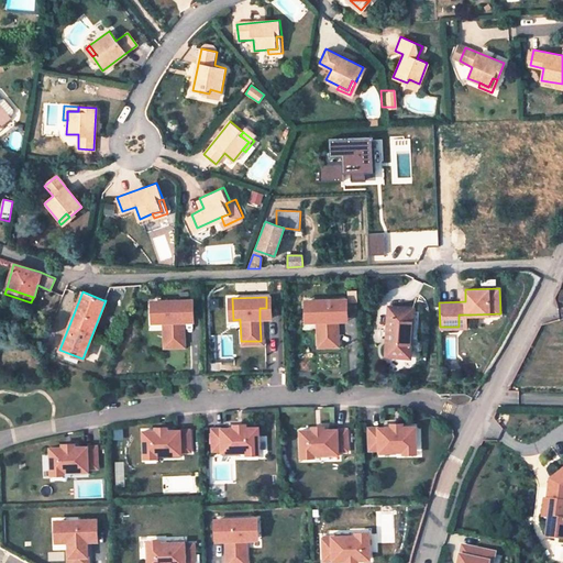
[(271,297),(266,297),(266,308),(260,308),(260,319),(272,318),(271,297)]
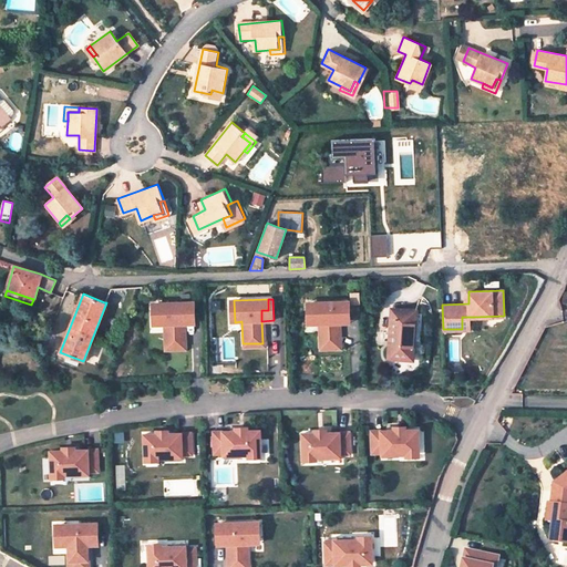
[(346,300),(312,302),(313,323),(319,323),(320,346),(341,344),(340,322),(340,312),(347,311),(346,300)]
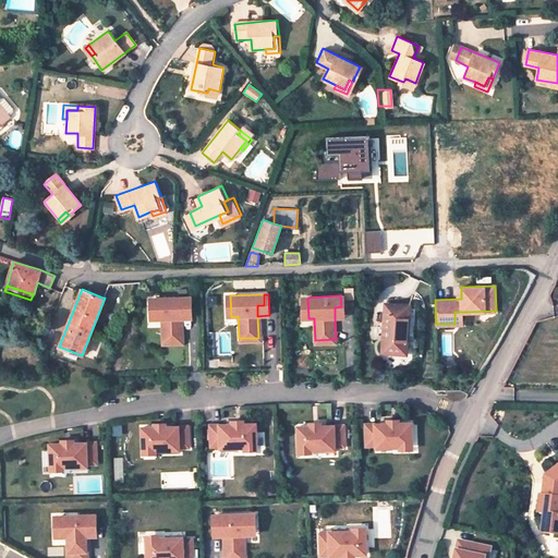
[(346,295),(340,295),(341,306),(335,307),(335,317),(346,317),(346,299),(346,295)]
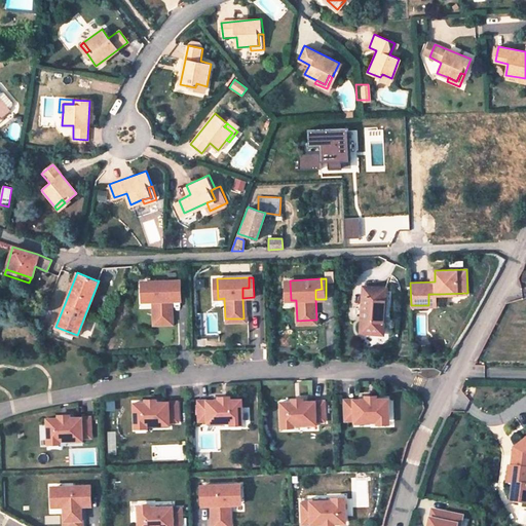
[(176,279),(145,280),(145,301),(151,300),(152,321),(171,321),(171,300),(170,290),(176,290),(176,279)]
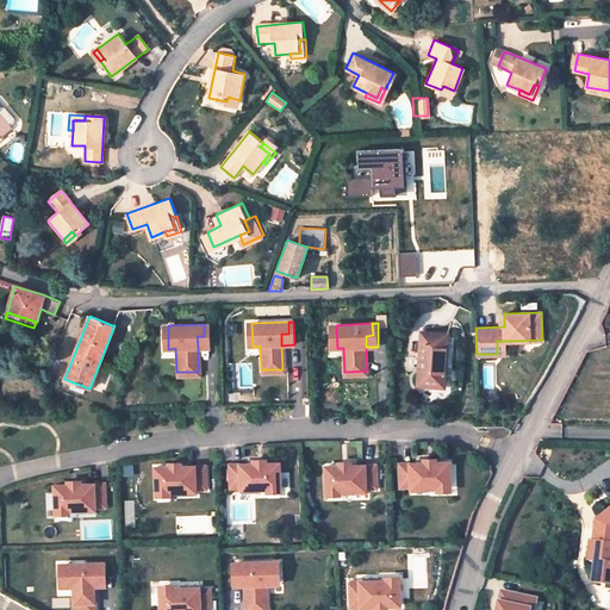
[(207,324),(204,324),(204,336),(197,336),(198,348),(209,347),(207,324)]
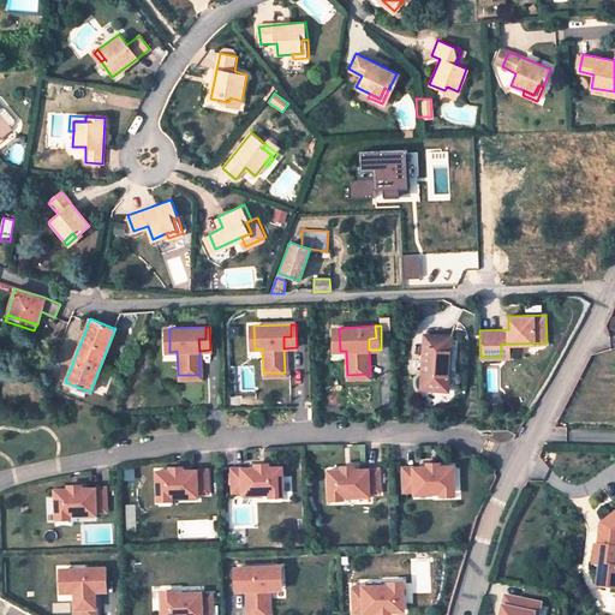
[(451,336),(423,335),(419,389),(447,390),(451,336)]
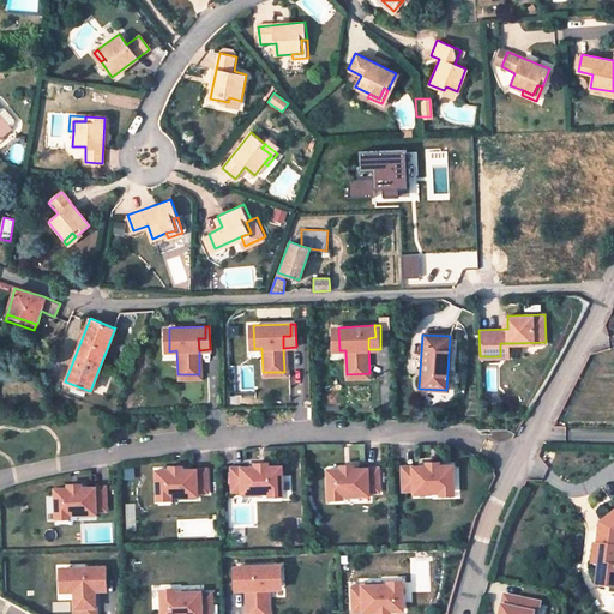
[(513,343),(500,343),(500,356),(515,356),(513,343)]
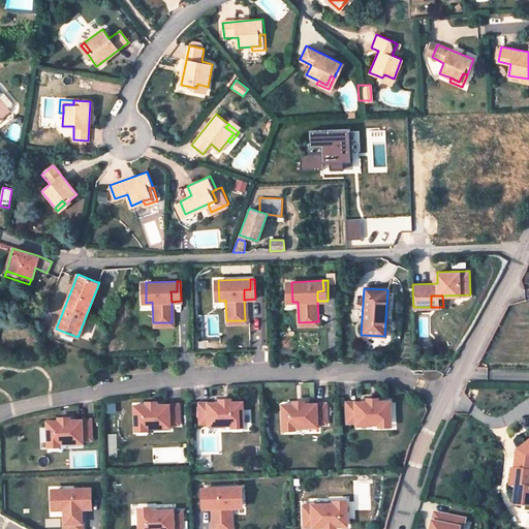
[(368,402),(347,403),(347,424),(356,423),(356,428),(373,427),(373,423),(379,423),(392,422),(391,401),(379,402),(368,402)]
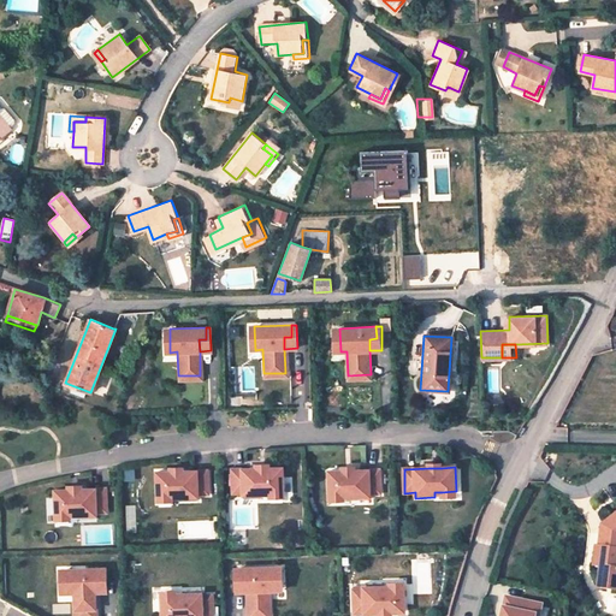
[(255,469),(232,469),(232,493),(243,493),(243,499),(262,498),(262,493),(270,492),(284,492),(283,468),(268,468),(255,469)]
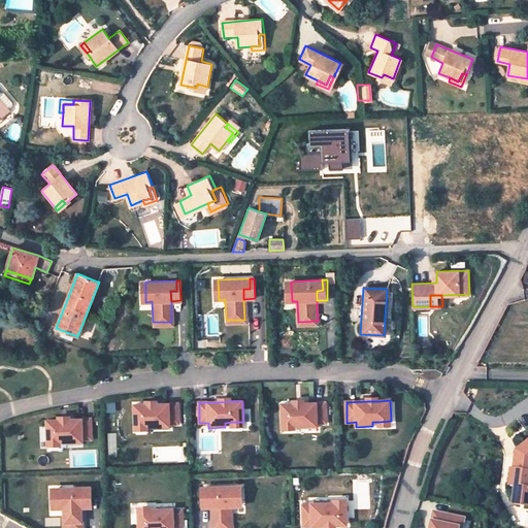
[(294,404),(282,404),(283,425),(295,425),(301,424),(301,429),(317,428),(317,424),(326,424),(326,403),(305,403),(294,404)]
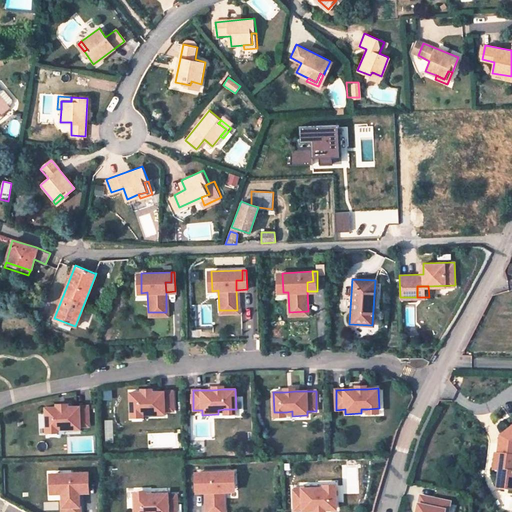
[(131,394),(132,415),(144,414),(150,414),(150,418),(166,418),(166,413),(174,413),(174,393),(154,394),(143,394),(131,394)]
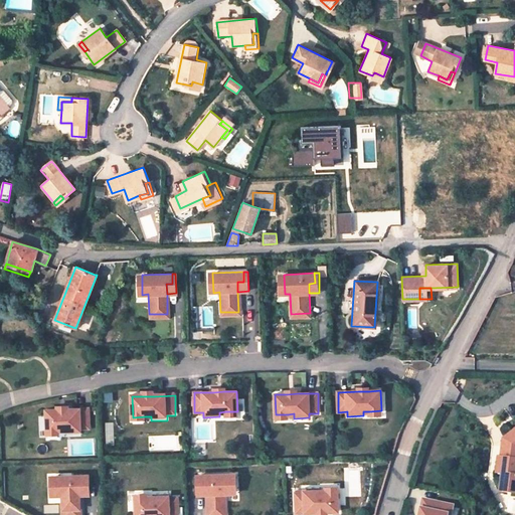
[(57,408),(45,408),(46,428),(58,428),(64,427),(64,433),(80,432),(80,427),(89,427),(89,407),(68,407),(57,408)]
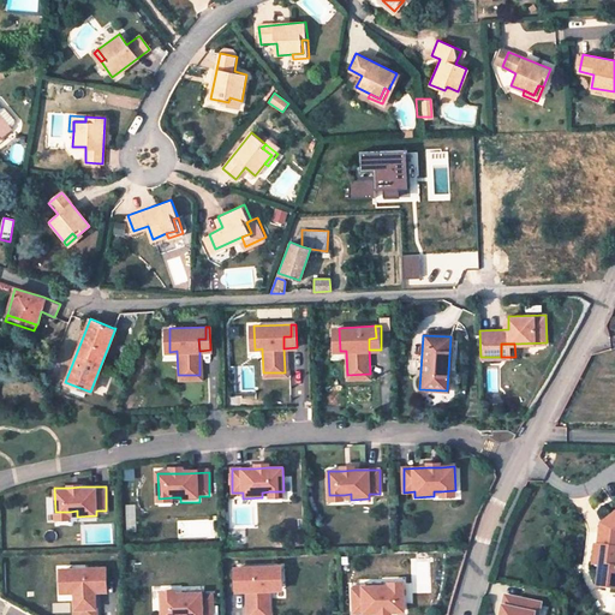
[(614,511),(614,507),(602,518),(599,531),(607,532),(610,514),(614,511)]
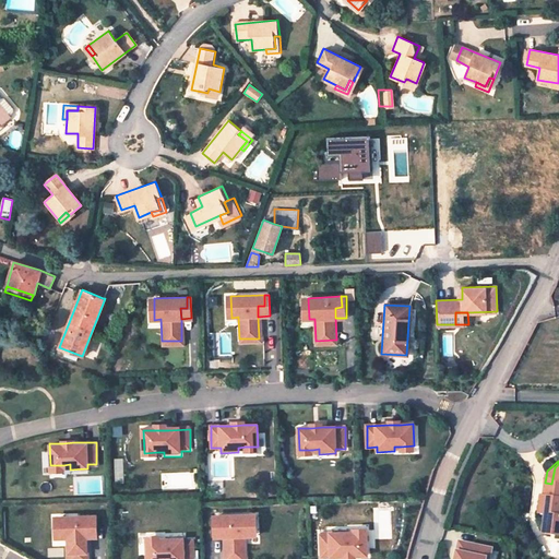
[(558,464),(555,467),(551,484),(545,483),(544,492),(540,491),(537,510),(543,511),(539,531),(558,534),(558,464)]
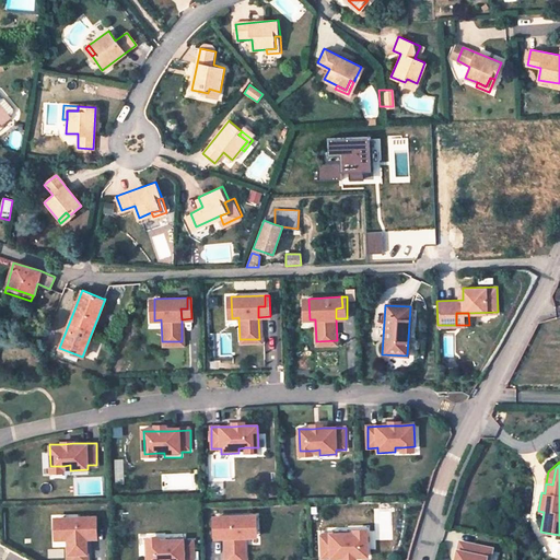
[(95,515),(92,516),(92,527),(85,527),(85,540),(96,540),(95,515)]
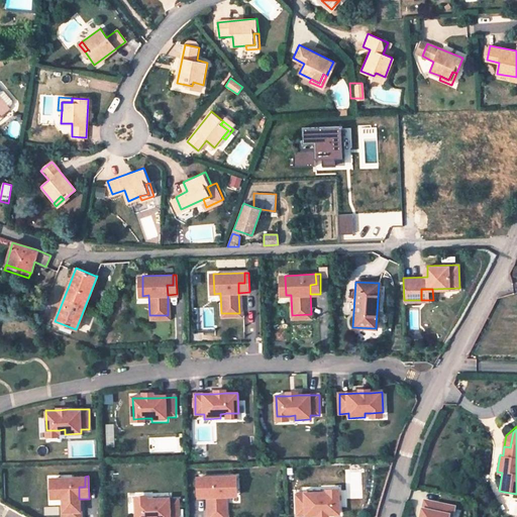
[(231,476),(201,477),(201,487),(207,487),(208,497),(208,516),(227,516),(226,496),(232,496),(231,476)]
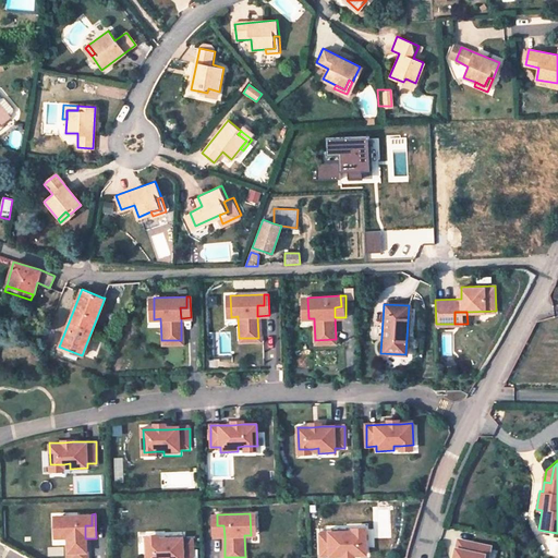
[(92,514),(58,514),(59,536),(65,536),(65,557),(86,557),(85,538),(85,525),(92,525),(92,514)]
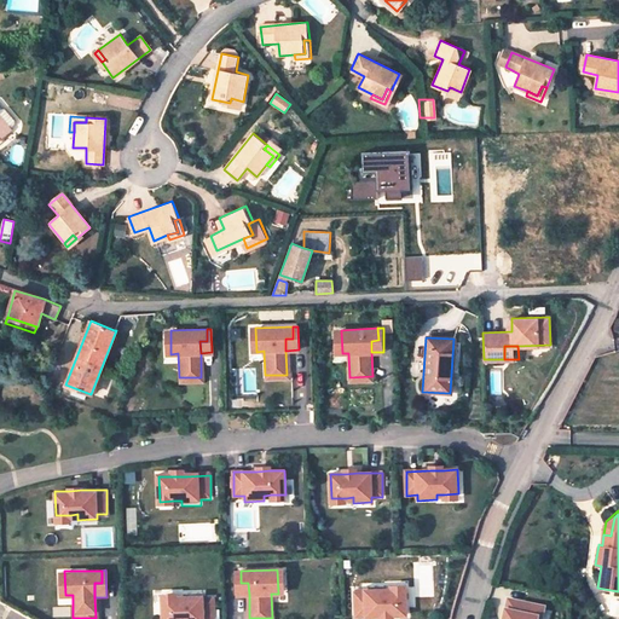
[(241,583),(241,571),(235,572),(236,595),(249,595),(248,583),(241,583)]
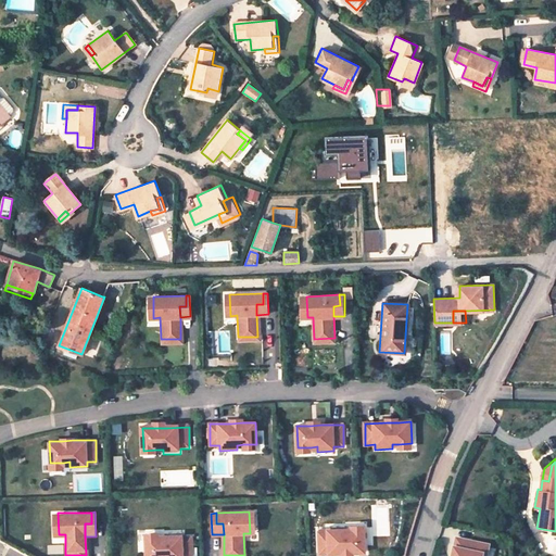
[(339,531),(326,531),(318,531),(319,553),(341,553),(353,552),(366,552),(365,530),(355,530),(355,526),(338,526),(339,531)]
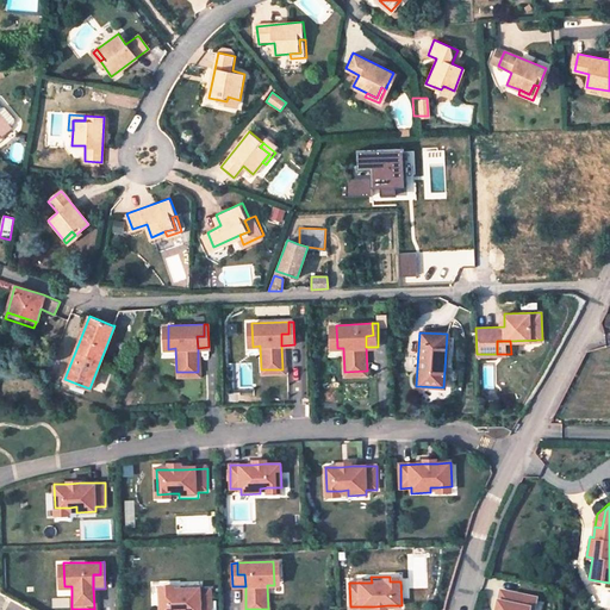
[(167,587),(155,589),(155,609),(206,609),(206,586),(195,586),(195,582),(176,582),(176,587),(167,587)]
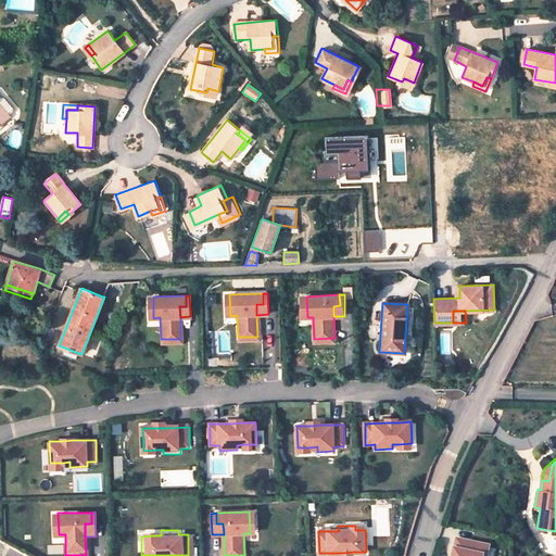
[(459,539),(456,555),(489,555),(491,544),(459,539)]
